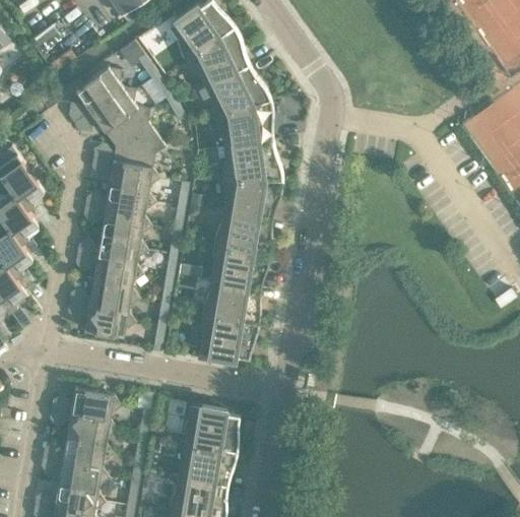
[(110,0),(122,16),(144,0),(110,0)]
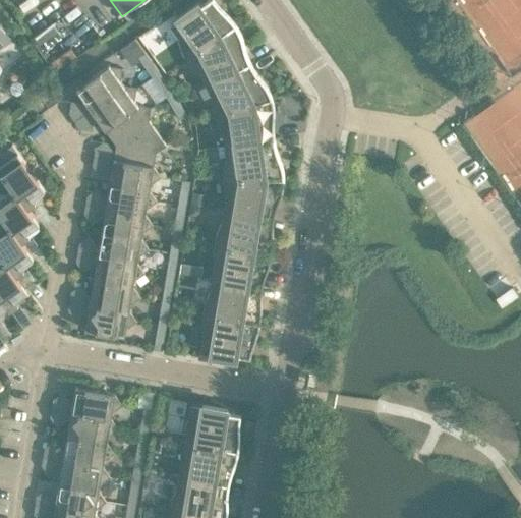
[(225,18),(219,10),(215,12),(208,2),(170,29),(178,41),(179,43),(179,46),(180,49),(181,52),(184,57),(186,61),(233,29),(226,17),(225,18)]
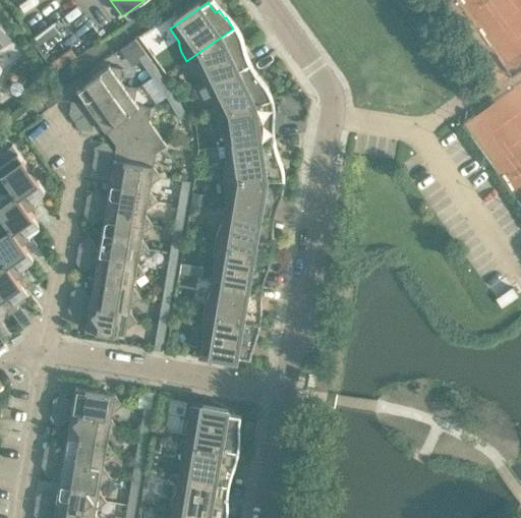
[(57,23),(35,40),(40,48),(63,31),(57,23)]
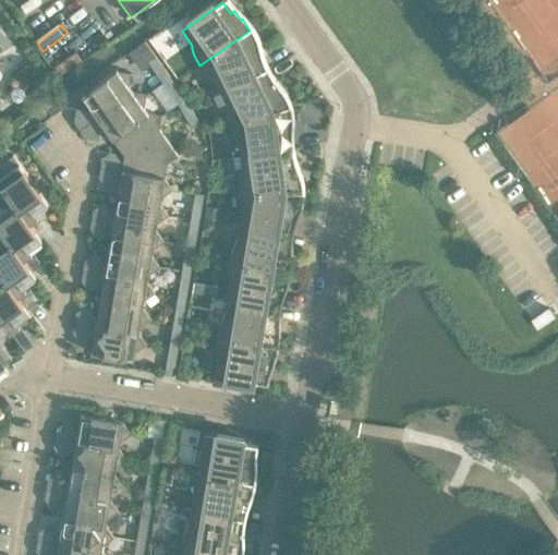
[(0,51),(11,44),(0,28),(0,51)]
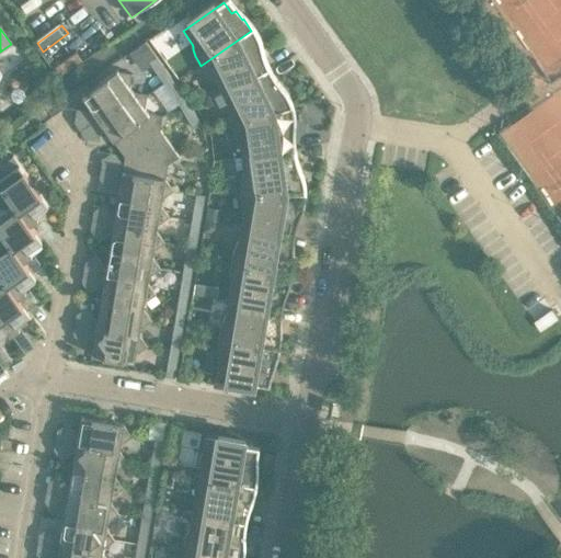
[(251,31),(201,66),(206,73),(215,81),(221,94),(264,72),(259,61),(264,58),(259,48),(260,48),(251,31)]
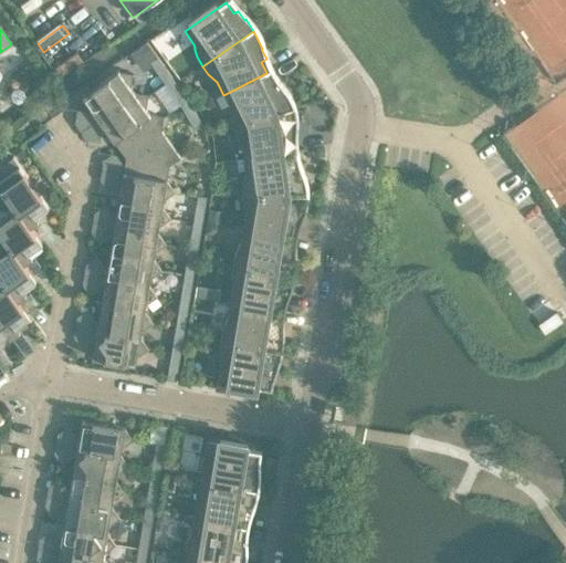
[(150,64),(166,86),(173,81),(157,59),(150,64)]
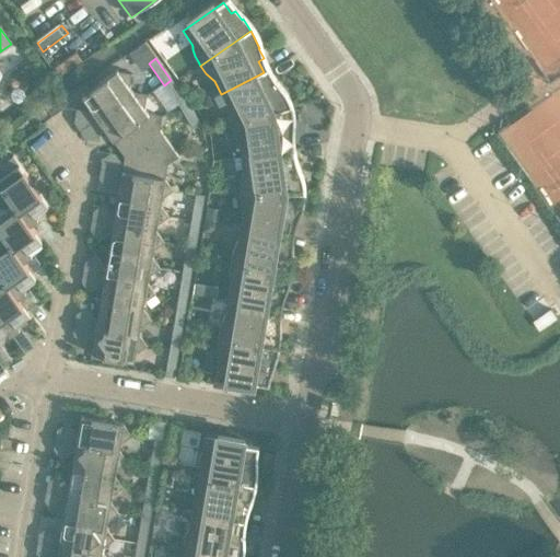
[(129,89),(131,76),(118,73),(117,72),(82,97),(97,119),(133,94),(129,89)]
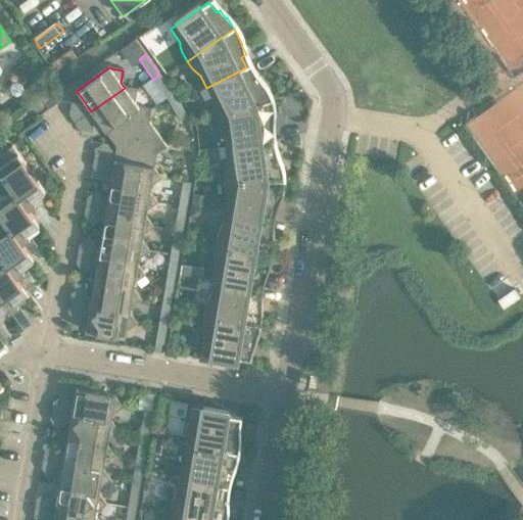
[(212,104),(216,119),(270,101),(263,85),(260,85),(256,76),(252,78),(246,67),(206,88),(211,99),(212,104)]
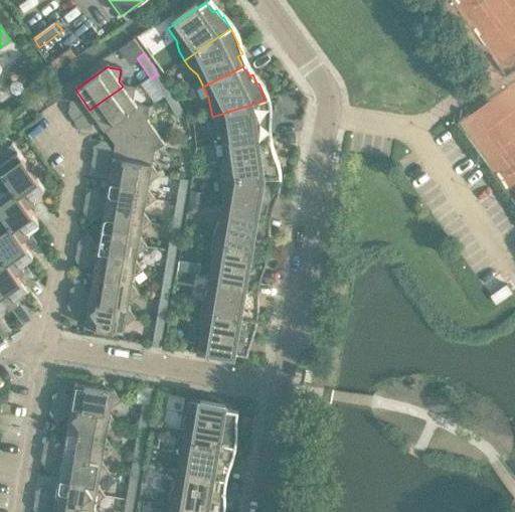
[(165,98),(171,93),(157,73),(151,78),(165,98)]
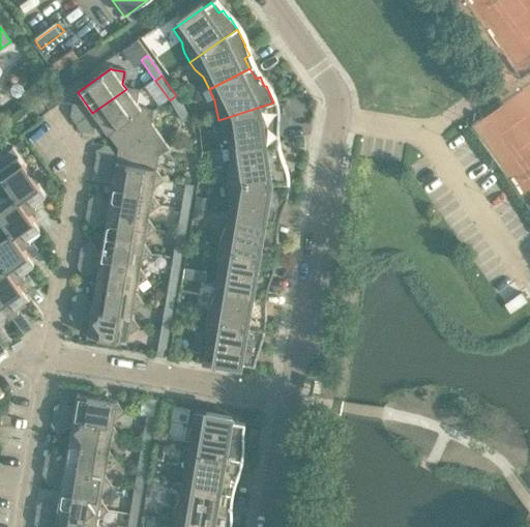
[(126,89),(92,113),(107,134),(141,110),(137,105),(139,92),(126,89)]
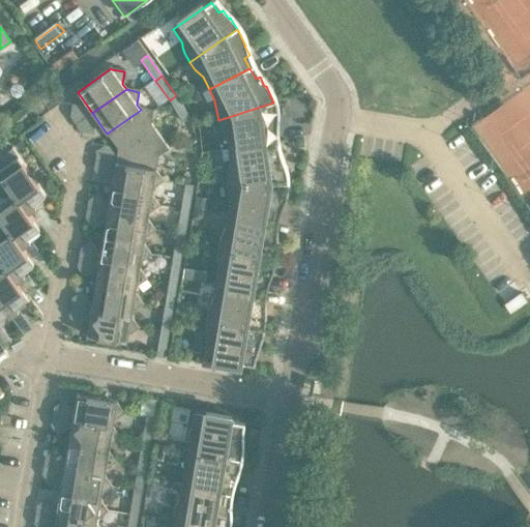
[(189,118),(176,95),(170,100),(182,122),(189,118)]
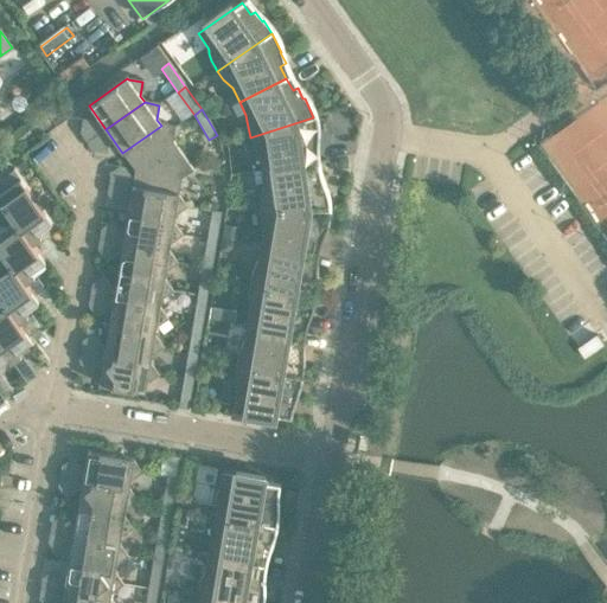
[(313,117),(250,138),(250,139),(259,155),(259,158),(261,172),(313,165),(312,151),(317,151),(315,139),(317,138),(313,117)]
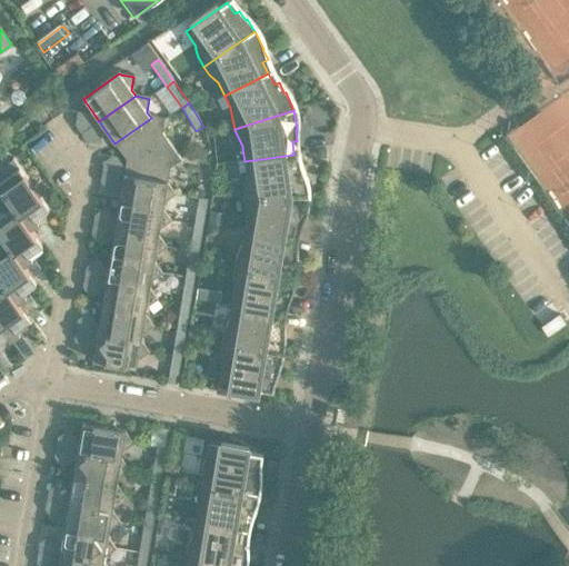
[(151,118),(115,144),(122,155),(128,156),(125,176),(168,184),(170,169),(181,161),(162,133),(165,120),(151,118)]
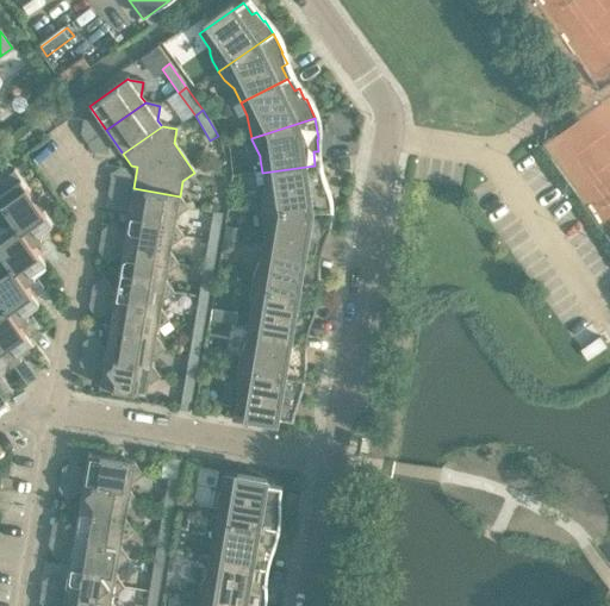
[(262,173),(265,188),(262,201),(262,208),(329,211),(325,189),(324,191),(323,179),(317,179),(315,166),(262,173)]
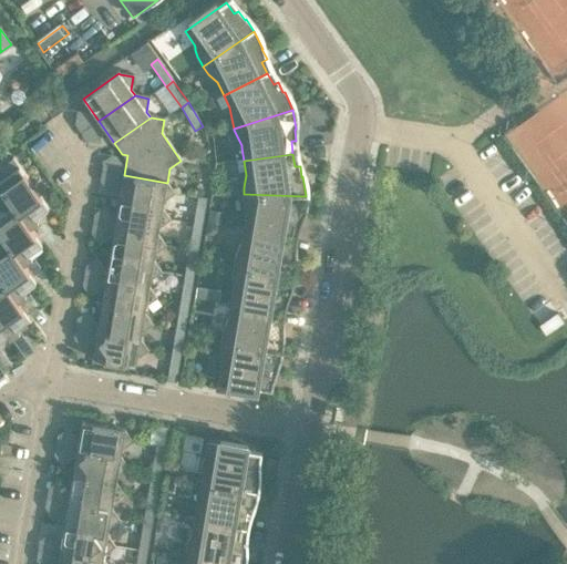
[(42,193),(35,184),(32,186),(13,160),(0,168),(0,188),(6,197),(7,197),(30,231),(31,229),(39,224),(35,219),(49,209),(39,196),(42,193)]
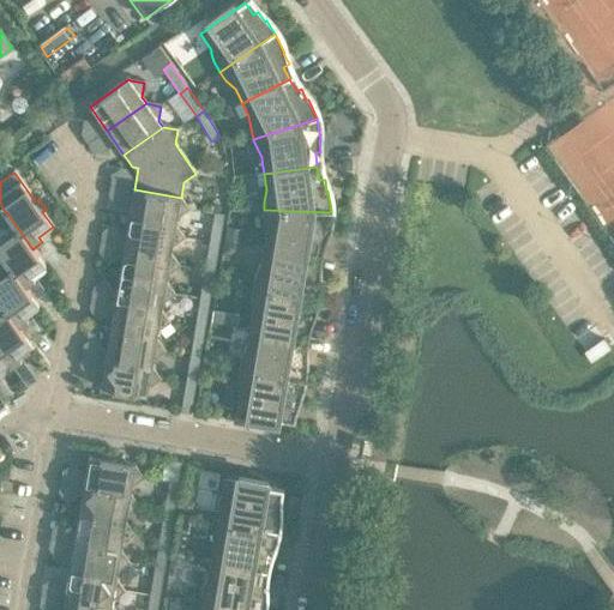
[(181,198),(134,189),(130,218),(176,227),(178,219),(190,211),(181,198)]
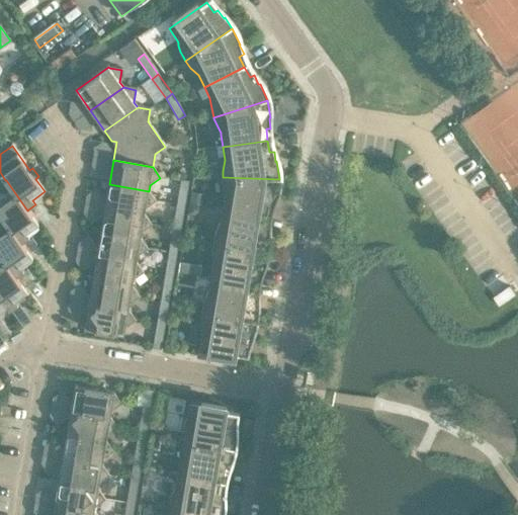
[(223,187),(225,197),(223,210),(267,218),(268,206),(273,207),(275,197),(276,197),(279,179),(223,177),(223,187)]
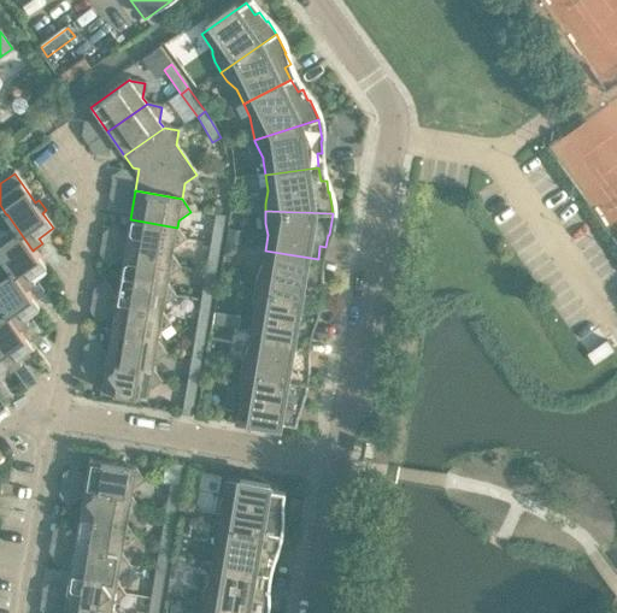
[(46,267),(34,249),(33,251),(7,214),(6,214),(0,218),(0,254),(25,290),(27,290),(35,283),(31,278),(46,267)]
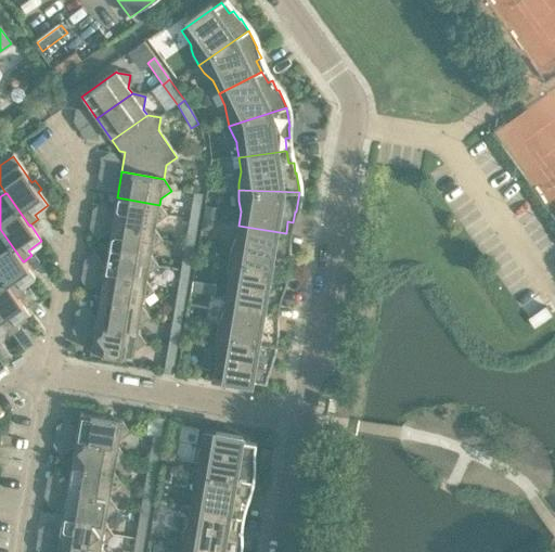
[(198,221),(198,219),(203,195),(194,194),(190,220),(198,221)]
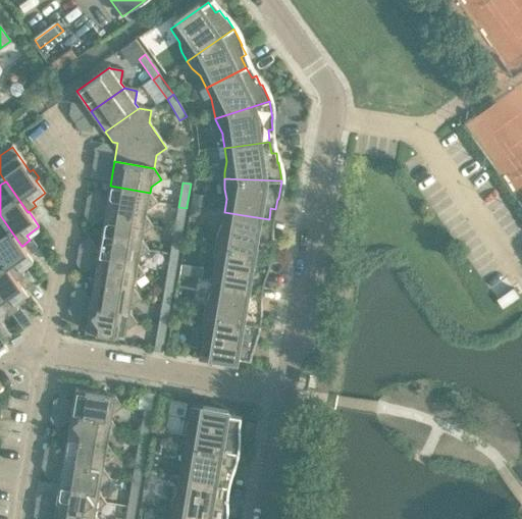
[(150,193),(110,186),(106,210),(146,217),(147,210),(157,203),(150,193)]
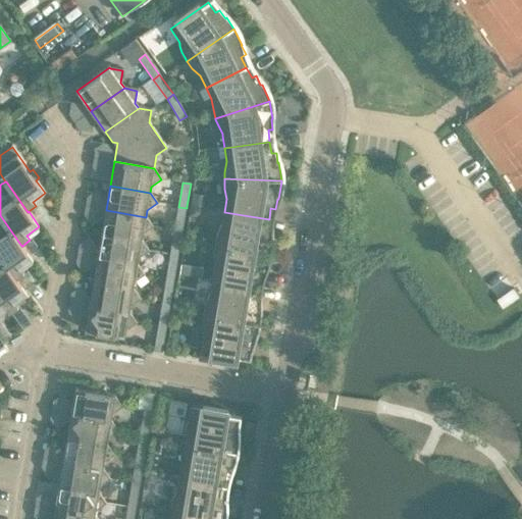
[(183,232),(187,208),(178,207),(174,230),(183,232)]
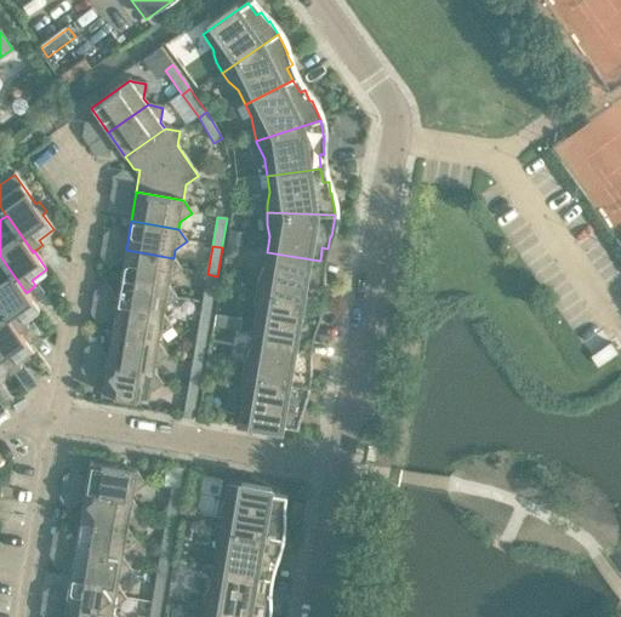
[(174,258),(126,250),(121,278),(169,286),(170,279),(182,270),(174,258)]
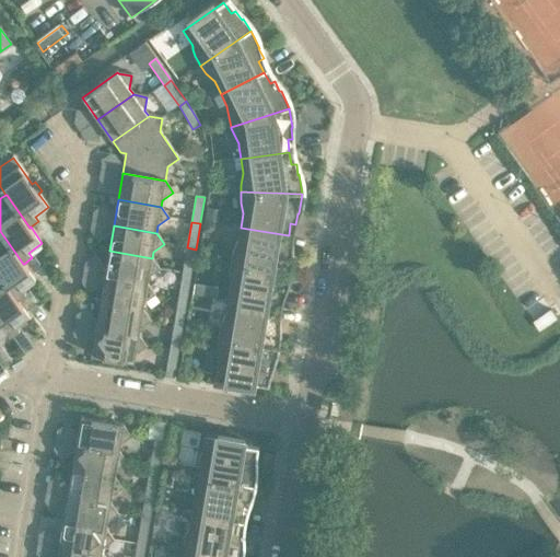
[(241,228),(238,242),(236,244),(231,259),(230,264),(289,274),(291,260),(290,259),(291,248),(287,248),(289,235),(241,228)]
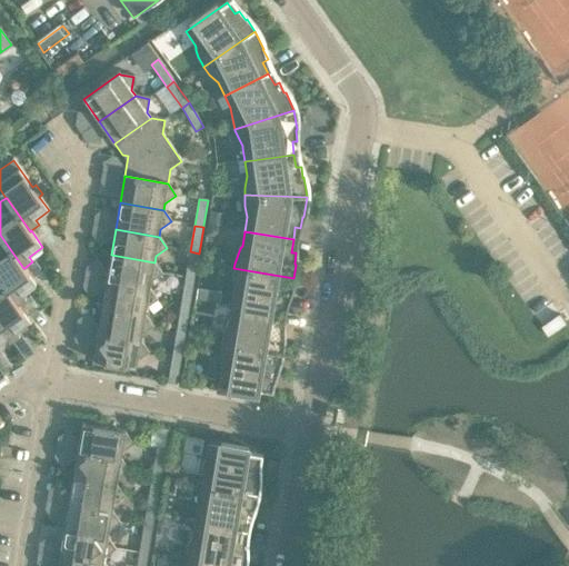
[(37,285),(25,268),(23,268),(0,235),(0,280),(18,306),(18,305),(27,299),(23,295),(37,285)]
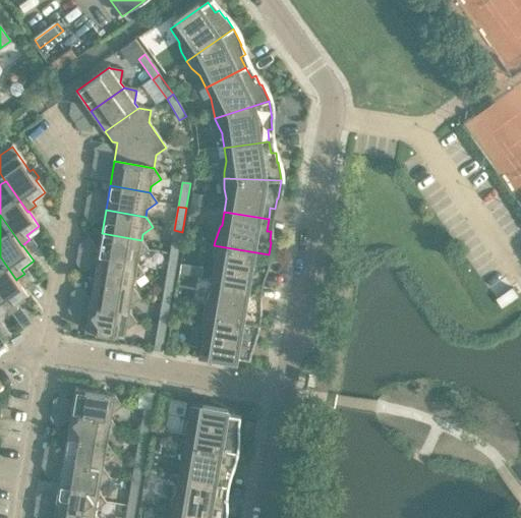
[(170,254),(178,255),(182,232),(174,230),(170,254)]
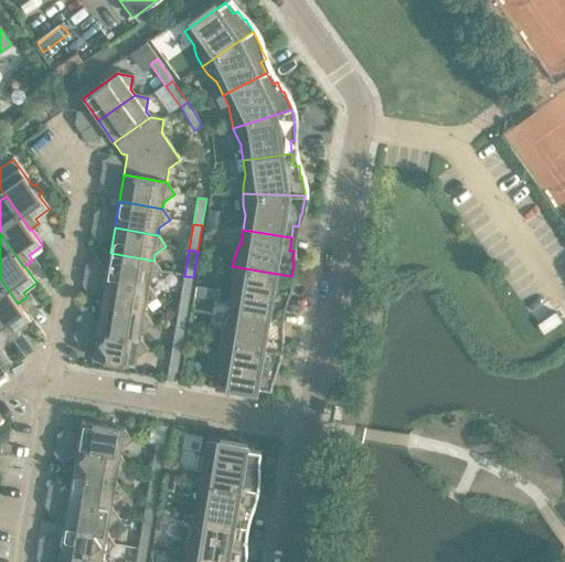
[(153,261),(110,253),(106,279),(149,287),(150,281),(161,273),(153,261)]
